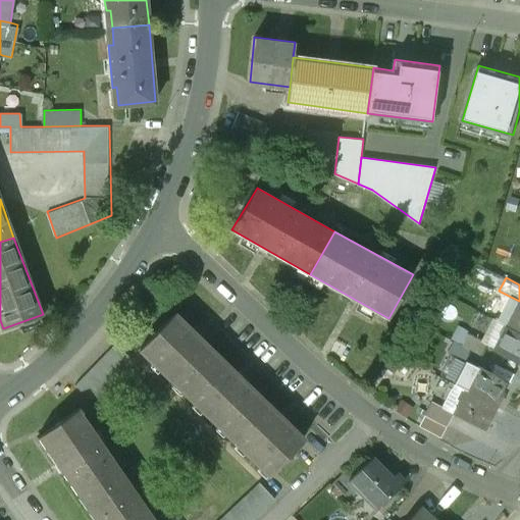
[(519,306),(511,324),(519,328),(519,306)]
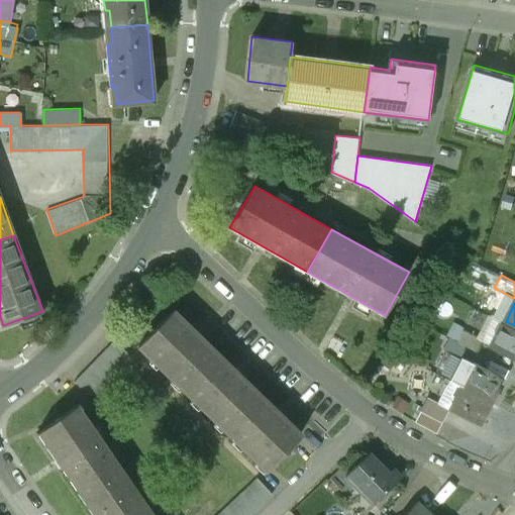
[(141,346),(184,387),(218,350),(177,310),(141,346)]
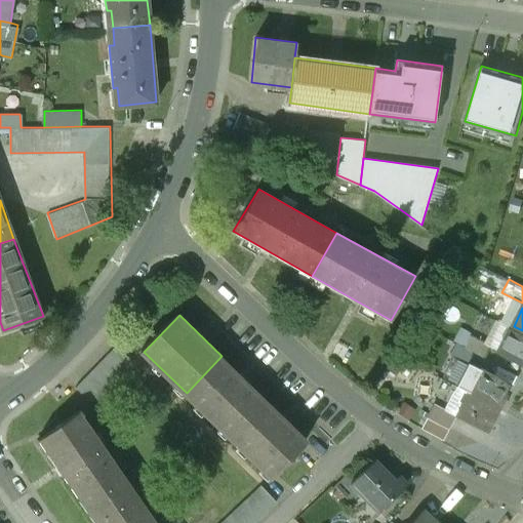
[(522,330),(514,326),(501,351),(522,361),(522,330)]
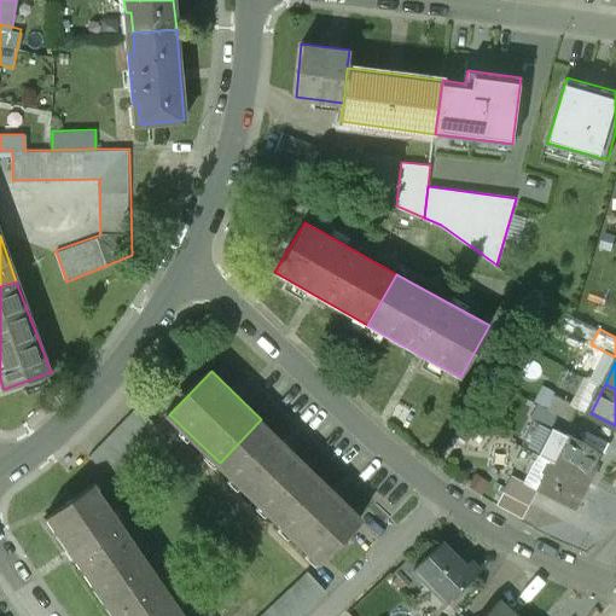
[(550,408),(575,420),(582,407),(558,394),(550,408)]
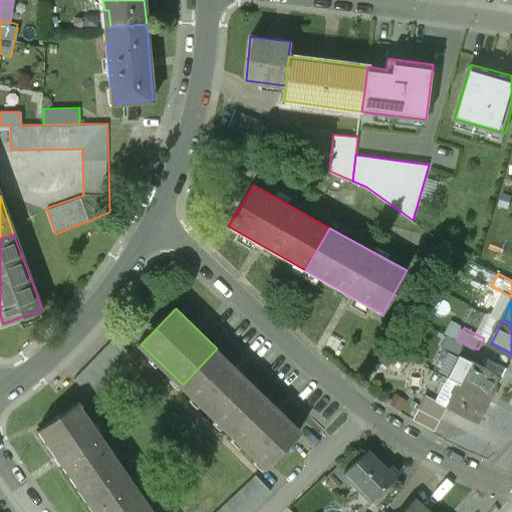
[(451,350),(471,360),(472,361),(478,349),(457,339),(451,350)]
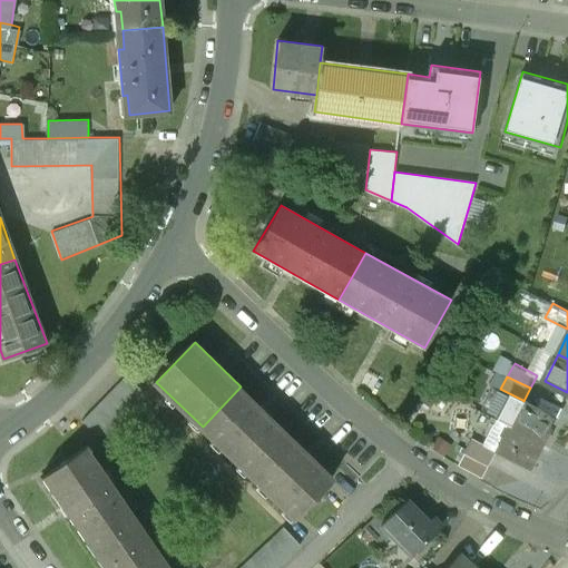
[(203,427),(248,472),(287,432),(241,387),(203,427)]
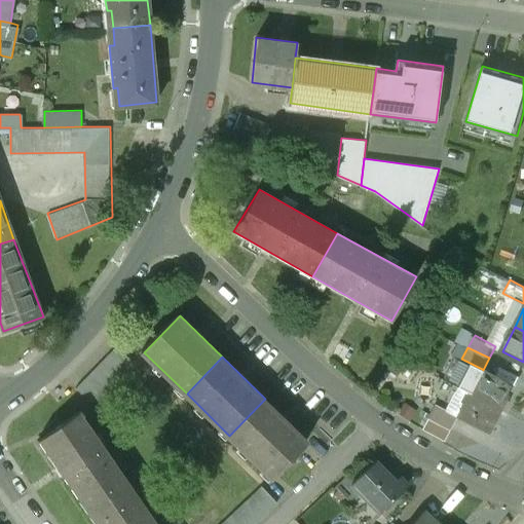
[(499,408),(512,384),(483,370),(482,369),(470,393),(499,408)]
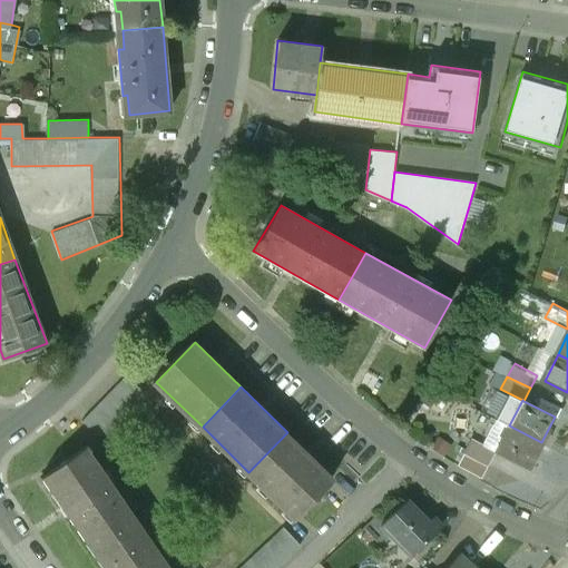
[(529,468),(541,442),(509,426),(497,419),(485,443),(497,449),(496,451),(497,451),(529,468)]
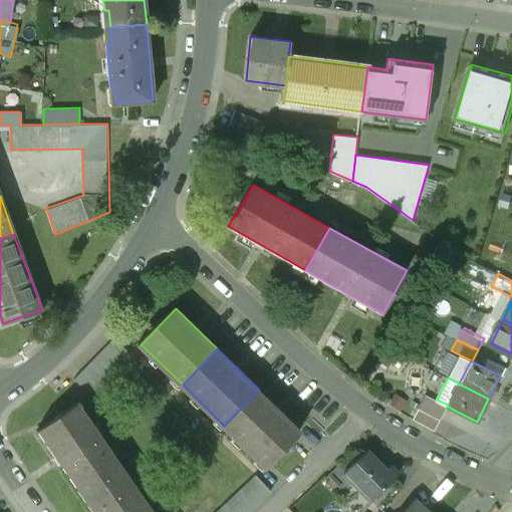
[(224,426),(266,466),(300,430),(259,390),(224,426)]
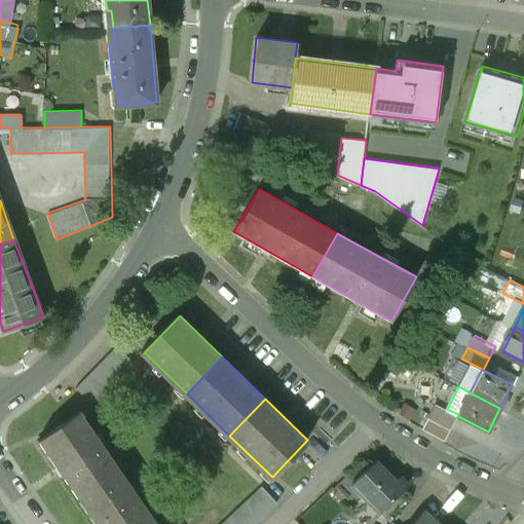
[(437,403),(428,418),(429,418),(424,428),(446,440),(458,416),(457,416),(458,414),(447,409),(437,403)]
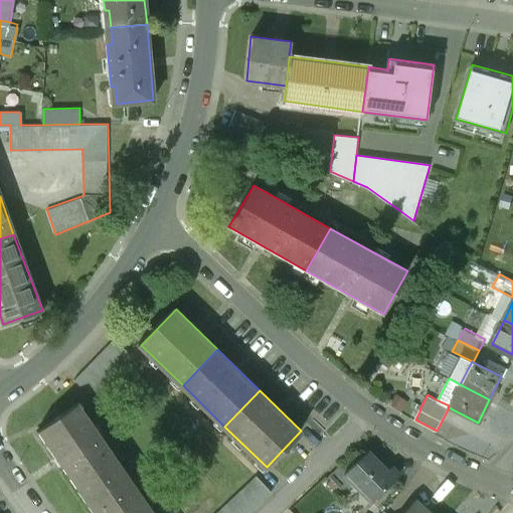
[(38,430),(88,503),(128,475),(77,402),(38,430)]
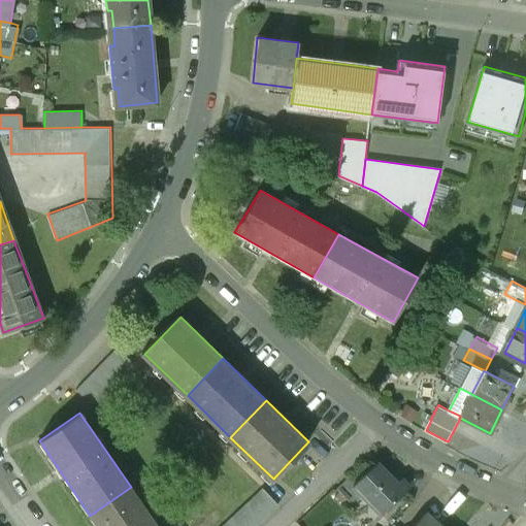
[(377,462),(354,485),(364,495),(382,514),(412,487),(402,478),(397,483),(377,462)]
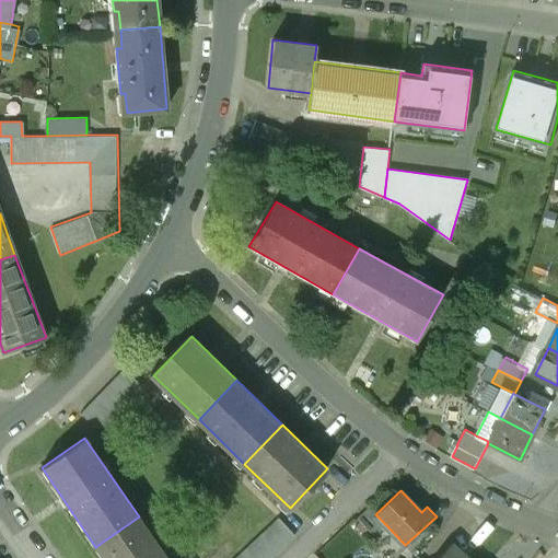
[(371,507),(358,518),(375,535),(386,525),(375,514),(371,507)]
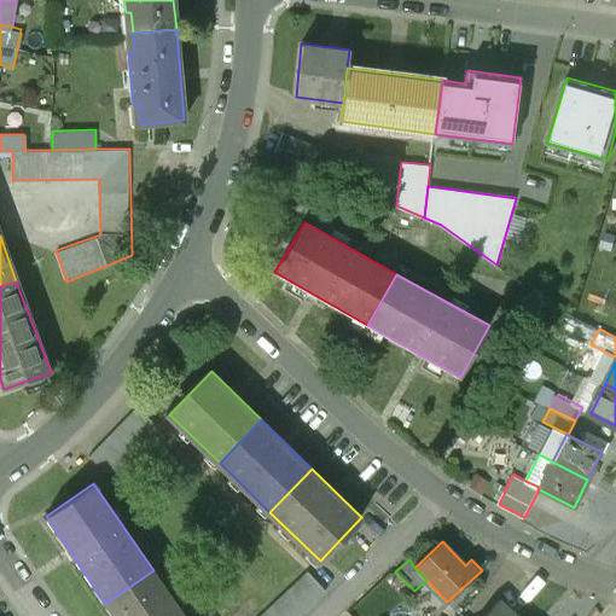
[(105,604),(114,615),(184,615),(154,570),(105,604)]
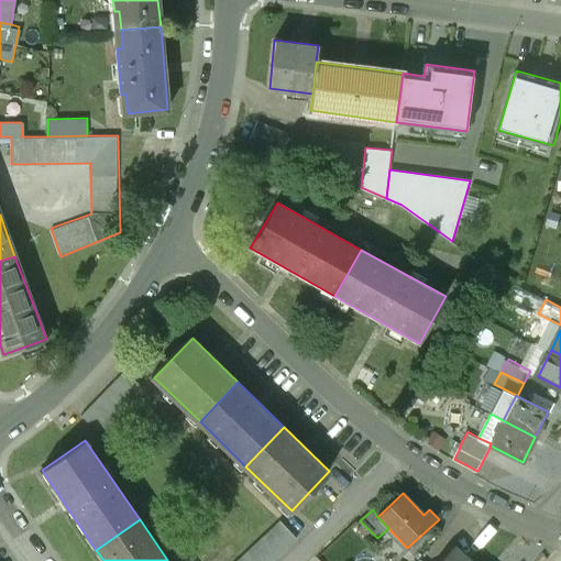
[(282,520),(237,560),(271,560),(297,537),(282,520)]
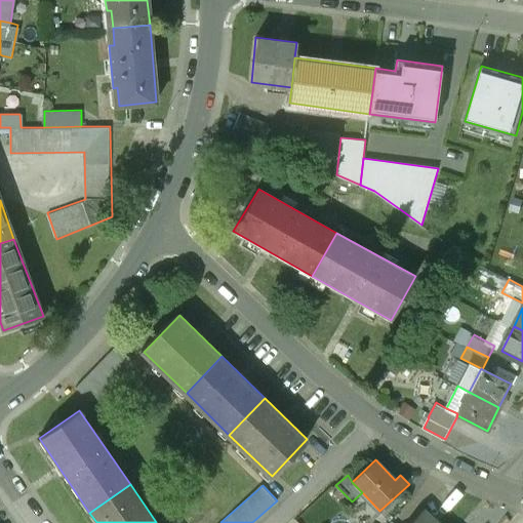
[(441,522),(424,508),(409,522),(441,522)]
